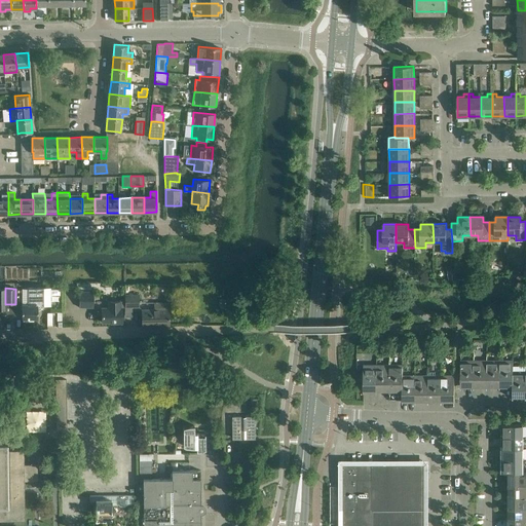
[(22,305),(22,318),(37,318),(37,307),(43,307),(43,288),(28,288),(28,305),(22,305)]
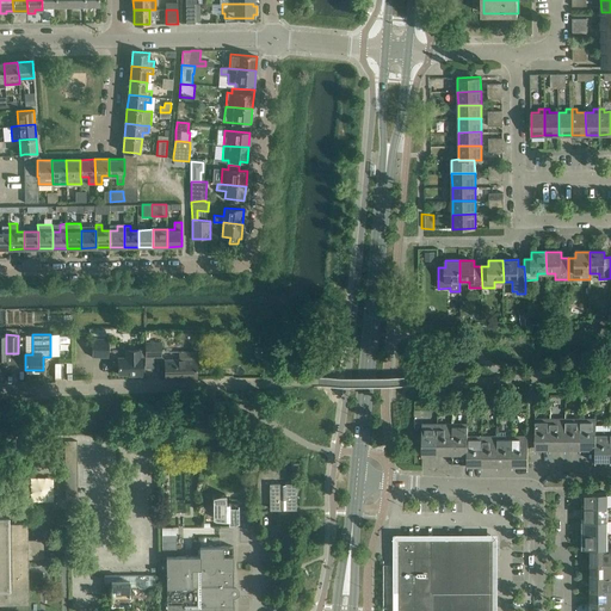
[(92,339),(92,357),(109,357),(109,343),(109,339),(97,339),(92,339)]
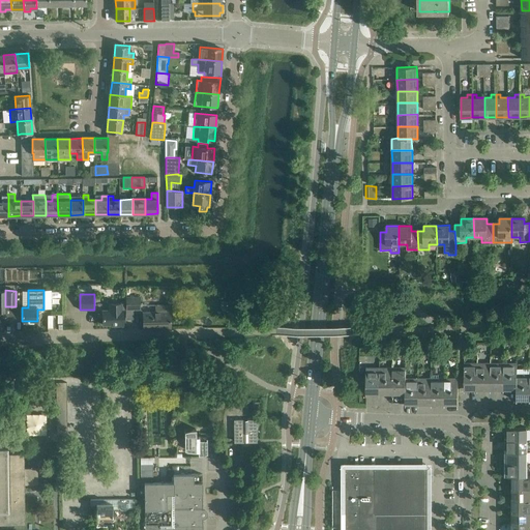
[(140,310),(140,297),(125,297),(126,310),(140,310)]
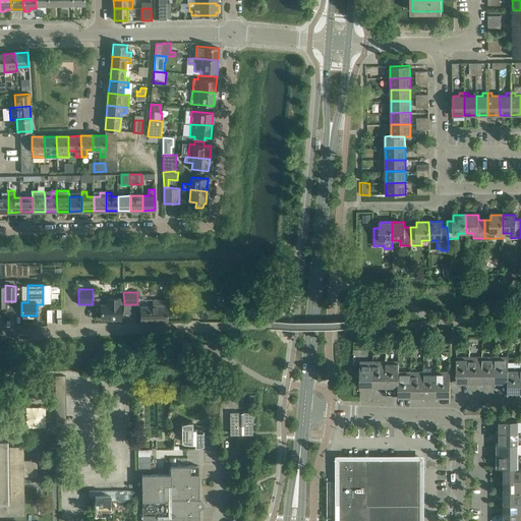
[(101,320),(110,320),(110,322),(121,321),(121,319),(121,304),(119,304),(119,298),(107,298),(107,305),(101,305),(101,320)]
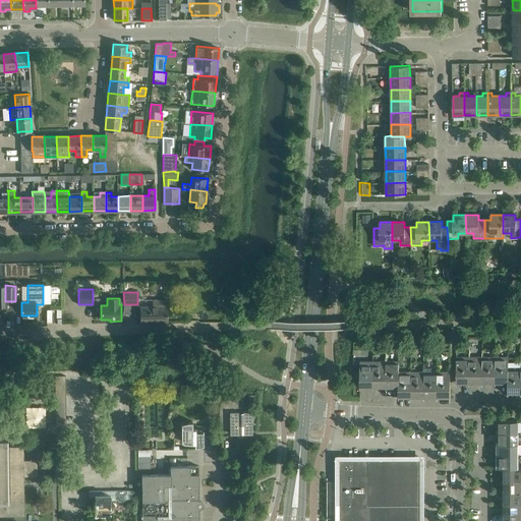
[(140,306),(140,323),(167,322),(167,300),(153,300),(154,306),(140,306)]
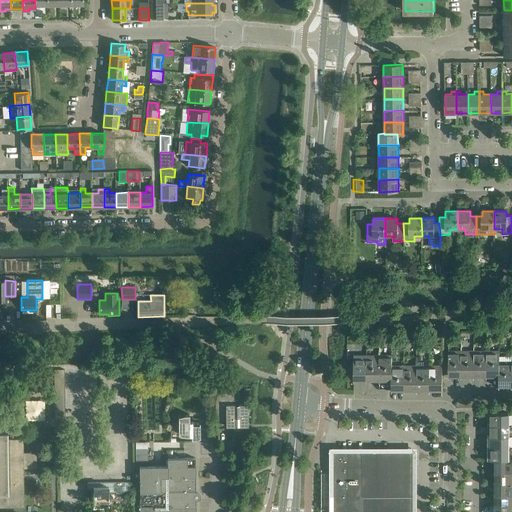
[(461,378),(461,369),(461,351),(448,351),(448,378),(461,378)]
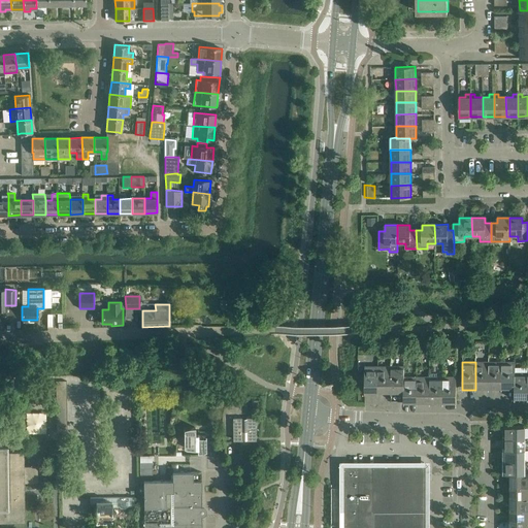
[(475,390),(489,390),(489,362),(475,362),(475,381),(475,390)]
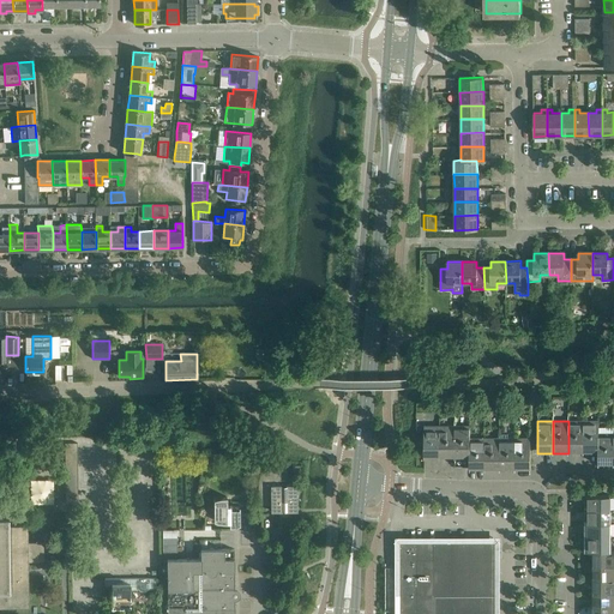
[(569,453),(583,453),(583,443),(583,421),(569,421),(569,453)]
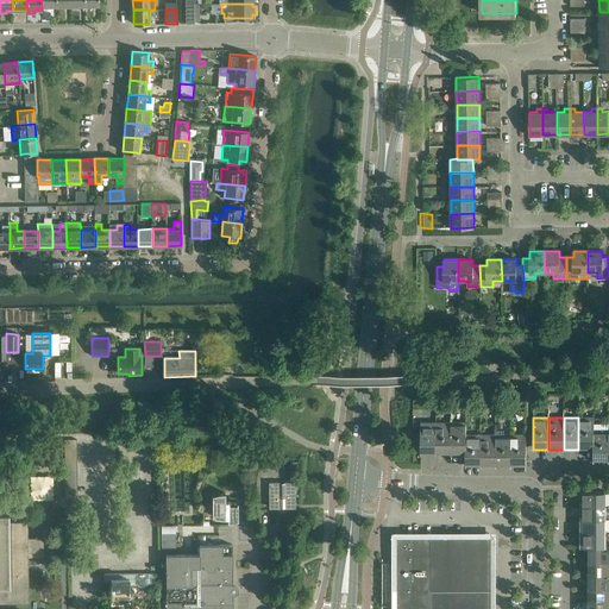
[(594,429),(594,418),(578,418),(578,439),(578,450),(594,450),(594,429)]
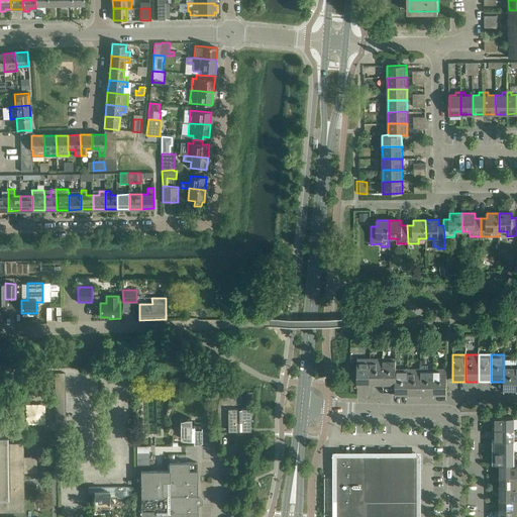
[(356,386),(357,385),(370,386),(370,358),(357,357),(356,386)]
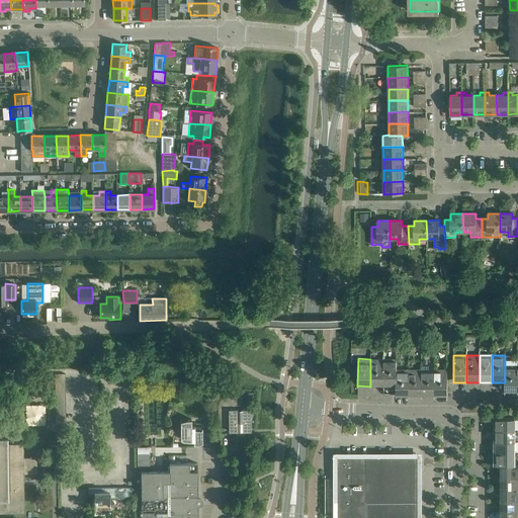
[(370,386),(383,386),(383,359),(370,359),(370,386)]
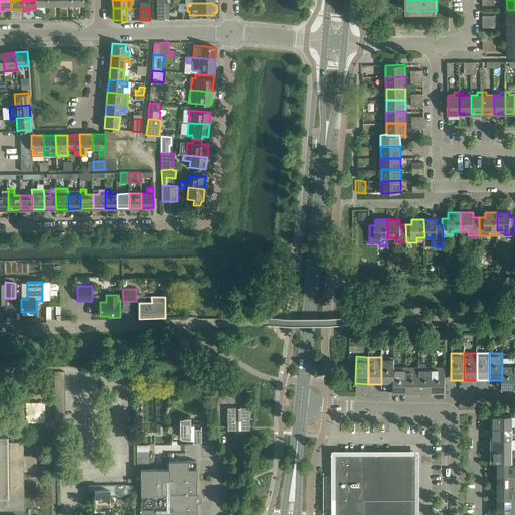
[(393,394),(394,367),(394,357),(381,357),(381,384),(381,386),(387,386),(387,394),(393,394)]
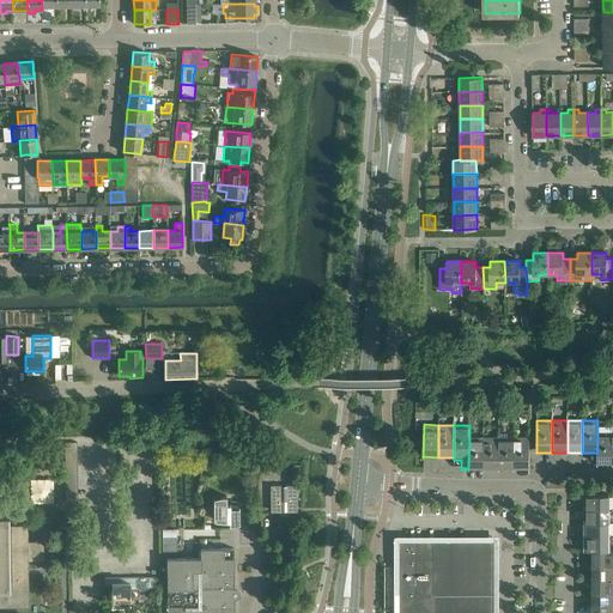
[(598,453),(598,465),(612,465),(612,432),(612,426),(598,428),(598,432),(598,453)]
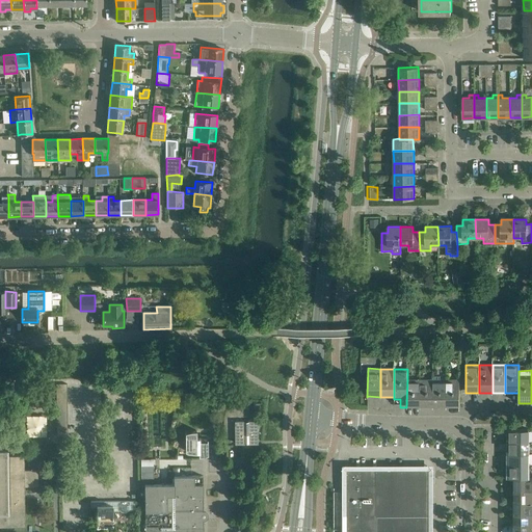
[(433,407),(446,407),(446,379),(440,379),(440,375),(433,375),(433,379),(433,398),(433,407)]
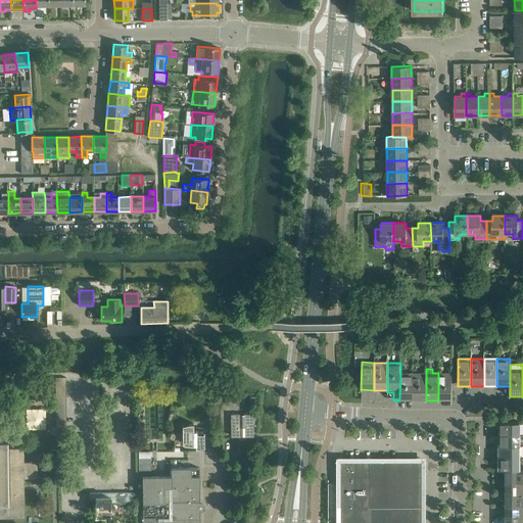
[(413,373),(400,373),(399,400),(413,400),(413,391),(413,373)]
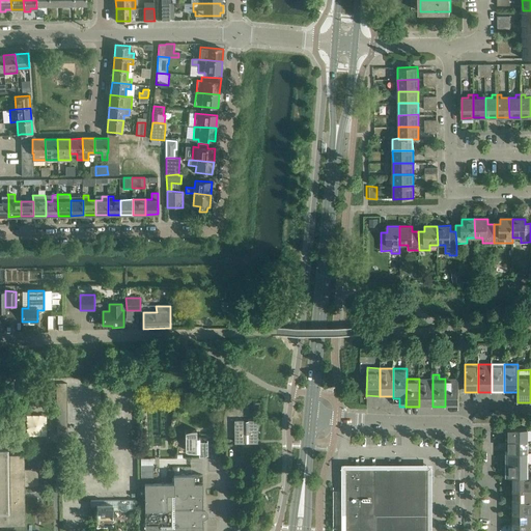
[(419,407),(432,407),(432,397),(432,379),(419,379),(419,397),(419,407)]
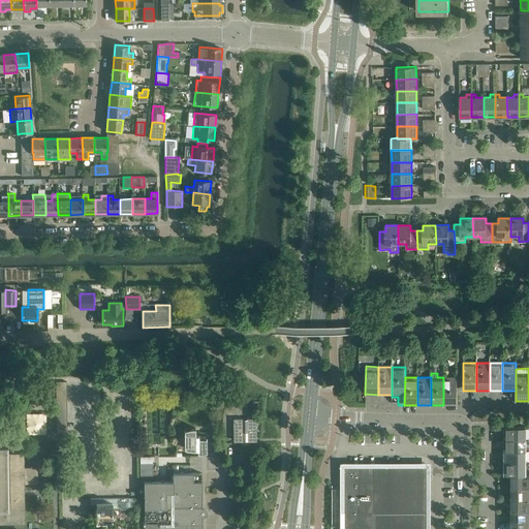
[(457,377),(443,377),(443,405),(457,405),(457,377)]
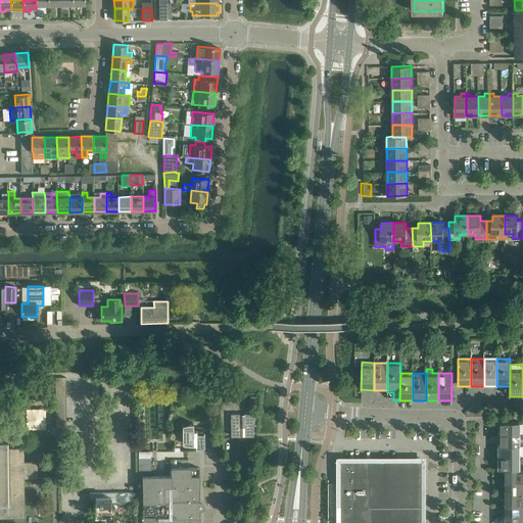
[(66,378),(55,378),(56,427),(66,427),(66,425),(66,378)]
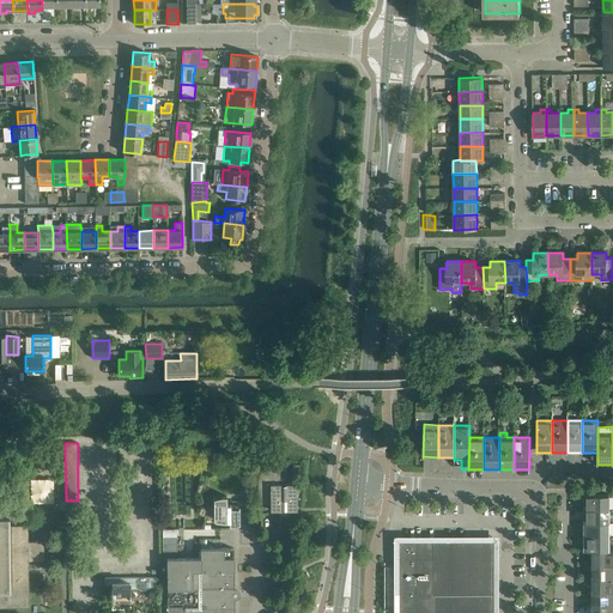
[(271,510),(280,510),(280,511),(279,513),(279,514),(279,515),(280,515),(281,515),(281,516),(283,516),(284,516),(285,516),(286,515),(287,515),(287,514),(287,513),(287,511),(286,511),(286,509),(292,509),(293,509),(295,508),(296,508),(296,507),(296,505),(297,505),(296,483),(286,483),(286,469),(261,471),(259,479),(258,487),(258,504),(269,504),(271,510)]
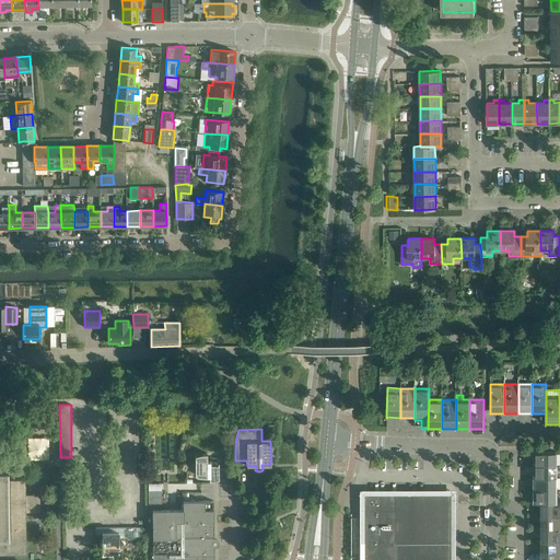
[(206,458),(207,452),(201,453),(195,454),(195,474),(199,475),(202,476),(207,476),(209,476),(209,479),(214,478),(218,477),(218,467),(218,466),(218,465),(217,464),(217,463),(216,462),(214,461),(213,461),(212,459),(211,459),(209,459),(206,458)]
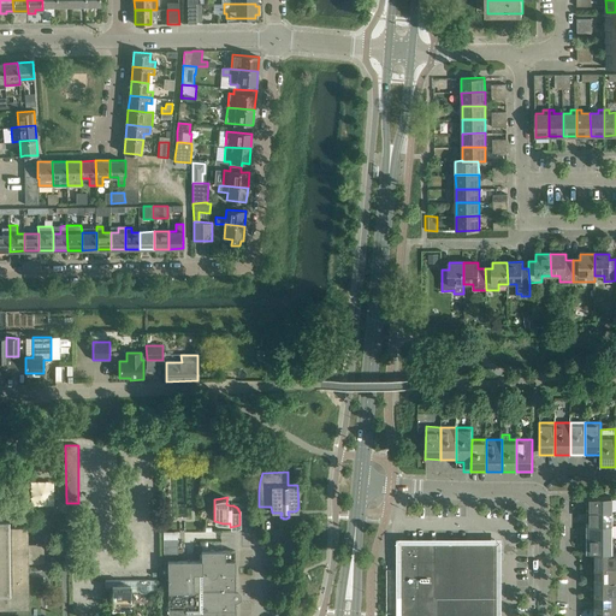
[(612,511),(612,497),(587,497),(587,511),(612,511)]
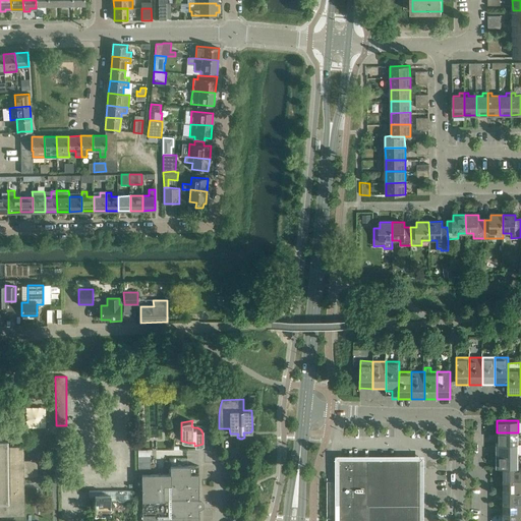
[(518,444),(518,432),(497,432),(497,444),(518,444)]
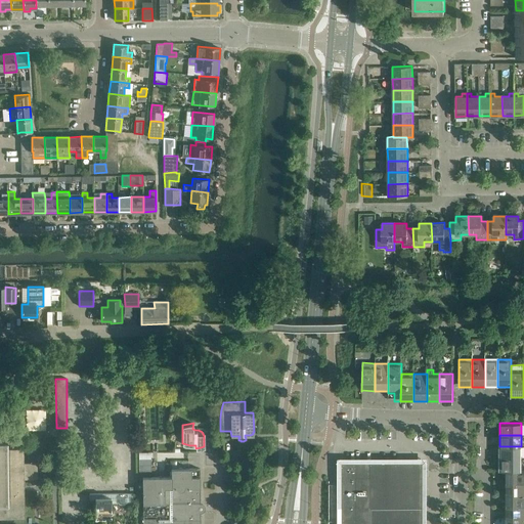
[(32,478),(31,464),(23,464),(23,449),(7,450),(7,440),(0,439),(0,517),(24,518),(23,478),(32,478)]
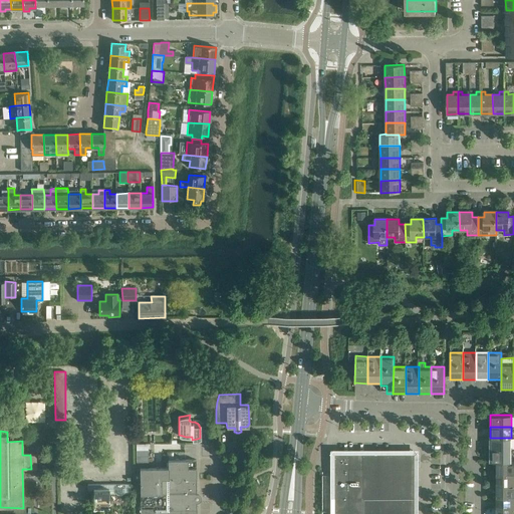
[(511,438),(490,438),(490,450),(511,450),(511,438)]
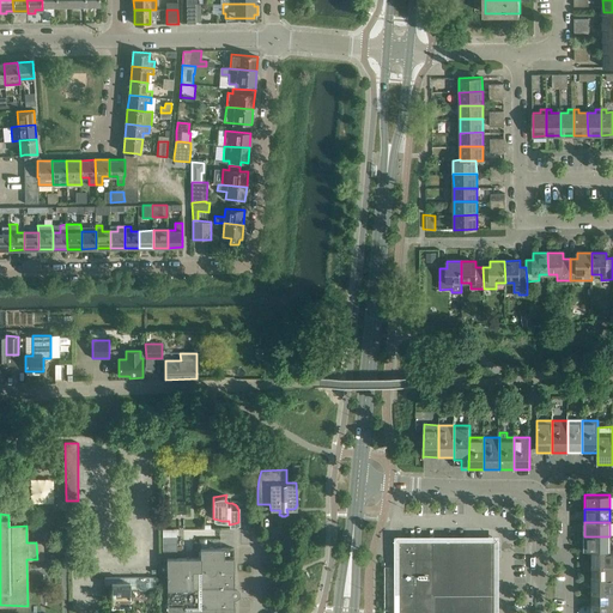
[(162,536),(162,551),(176,551),(176,536),(162,536)]
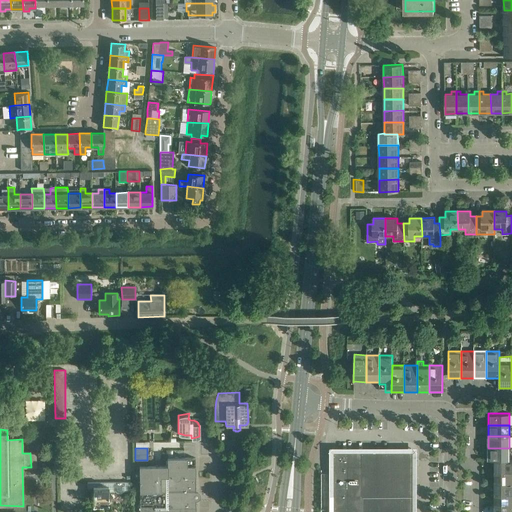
[(509,459),(509,448),(488,448),(488,460),(495,460),(495,459),(509,459)]
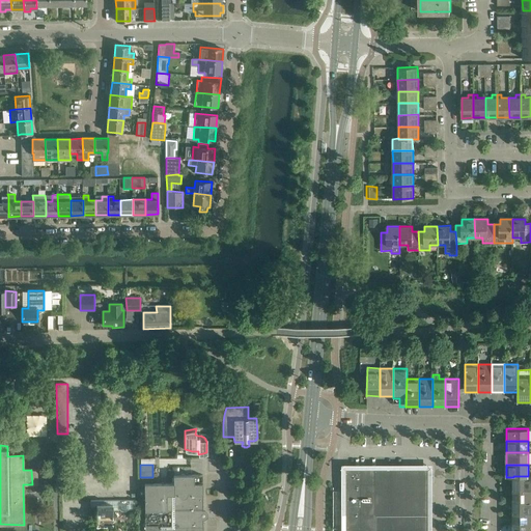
[(419,468),(350,468),(346,468),(346,467),(345,467),(345,468),(344,468),(344,469),(345,469),(345,530),(428,530),(428,477),(427,477),(426,476),(428,474),(423,468),(420,471),(419,469),(419,468)]
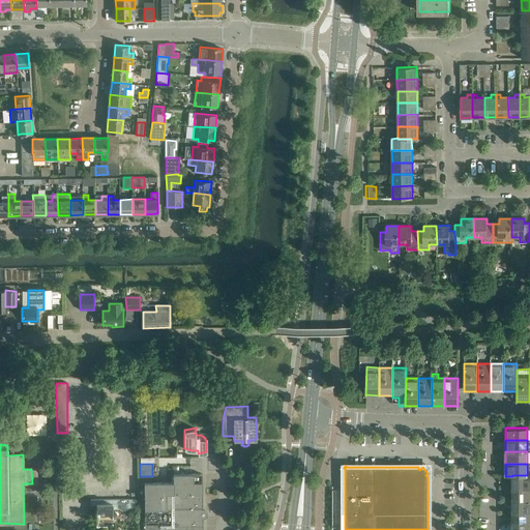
[(202,529),(202,519),(198,519),(197,508),(202,508),(202,473),(173,474),(173,482),(144,482),(144,529),(202,529)]
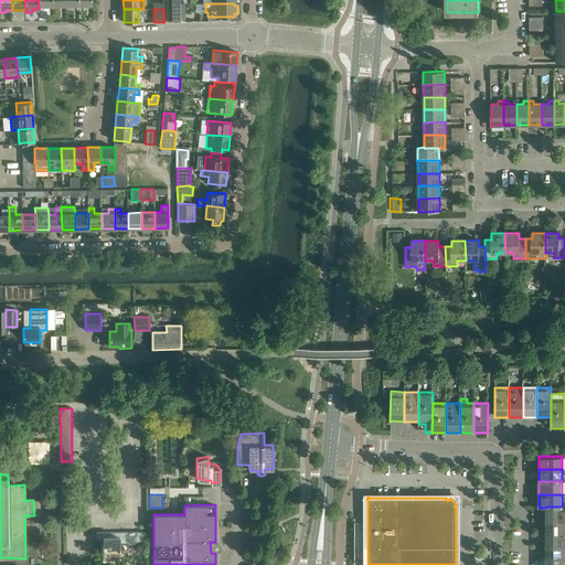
[(564,505),(562,507),(546,507),(546,508),(546,520),(564,519),(564,505)]
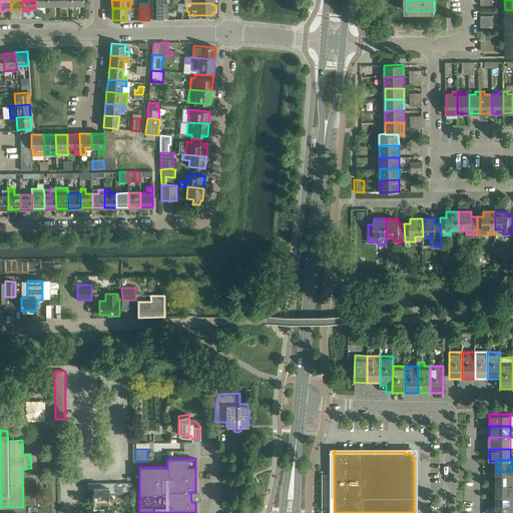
[(496,483),(512,483),(512,471),(496,472),(496,483)]
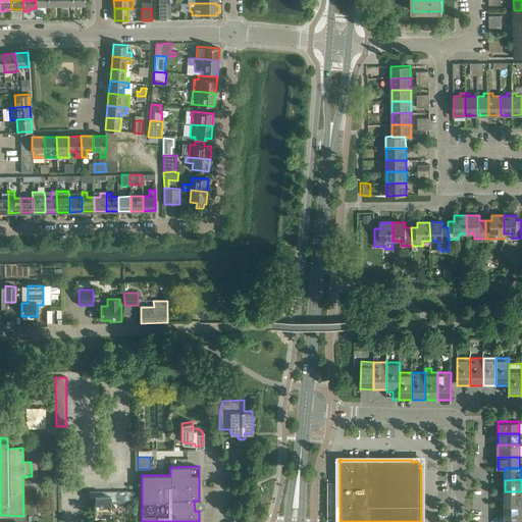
[(95,498),(95,516),(110,516),(110,501),(118,501),(119,503),(123,503),(125,501),(133,501),(133,504),(136,504),(136,492),(134,492),(134,491),(89,491),(90,498),(95,498)]
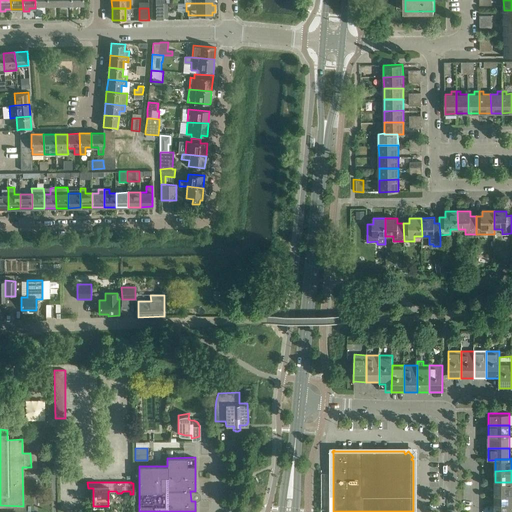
[(511,493),(511,482),(495,482),(495,494),(511,493)]
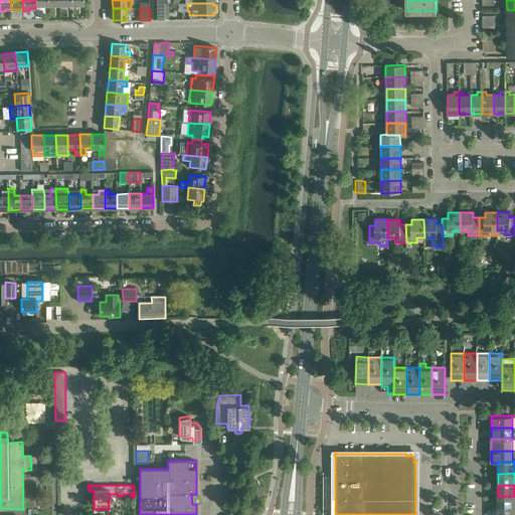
[(514,507),(514,496),(498,497),(498,508),(514,507)]
